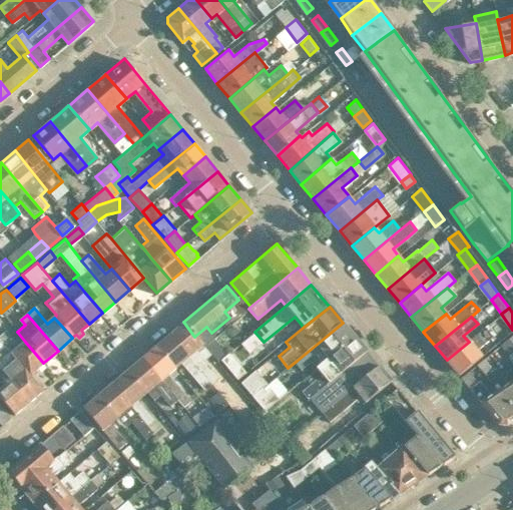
[(183,322),(170,334),(205,375),(210,381),(217,376),(203,359),(210,354),(203,345),(195,336),(194,337),(183,322)]
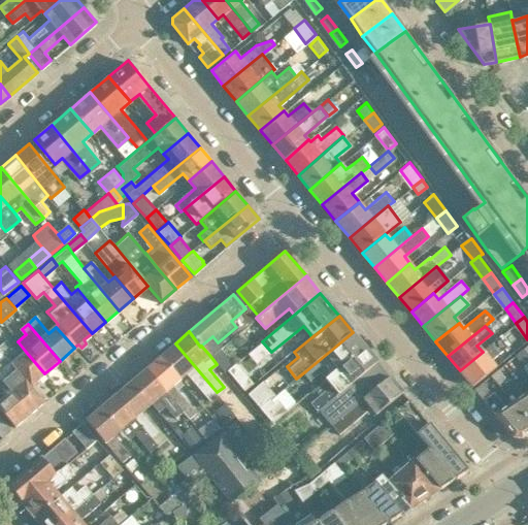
[(326,379),(338,369),(365,347),(353,332),(305,371),(296,379),(302,386),(314,376),(320,371),(326,379)]
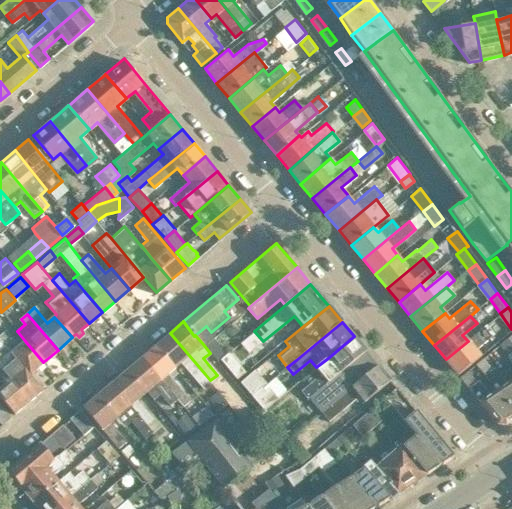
[(487,324),(467,340),(468,341),(446,359),(458,373),(479,356),(475,350),(495,334),(487,324)]
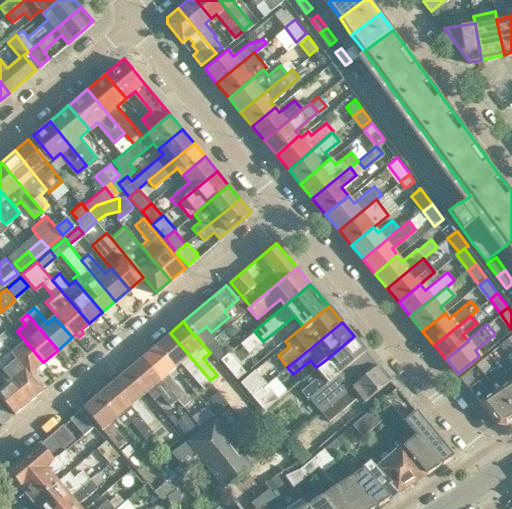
[(30,373),(43,362),(25,341),(19,345),(6,330),(0,334),(0,338),(25,367),(30,373)]
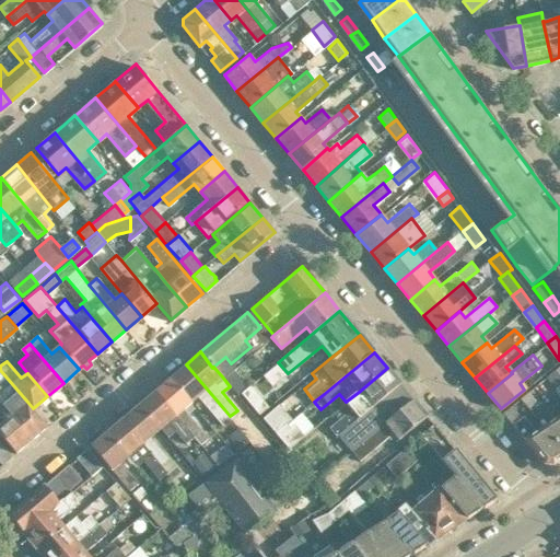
[(230,416),(224,409),(186,364),(171,376),(193,403),(199,396),(213,413),(222,422),(230,416)]
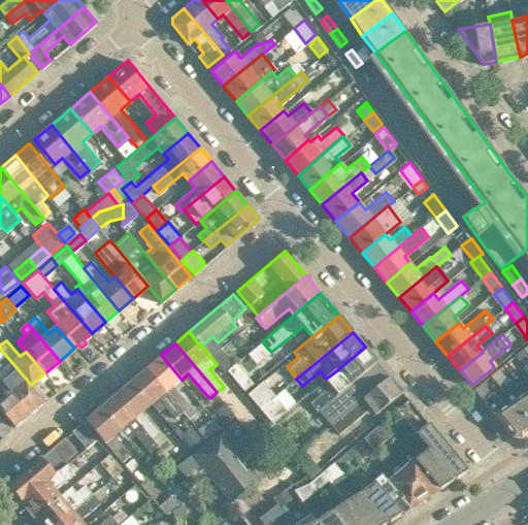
[(220,347),(211,354),(225,371),(228,368),(234,364),(220,347)]
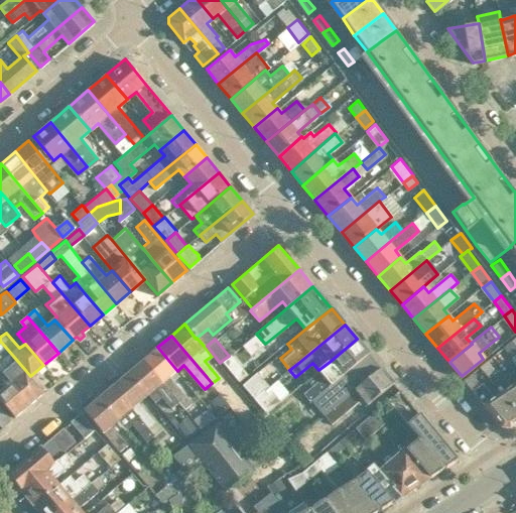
[(327,414),(382,369),(357,339),(331,361),(318,370),(321,374),(302,391),(324,416),(327,414)]
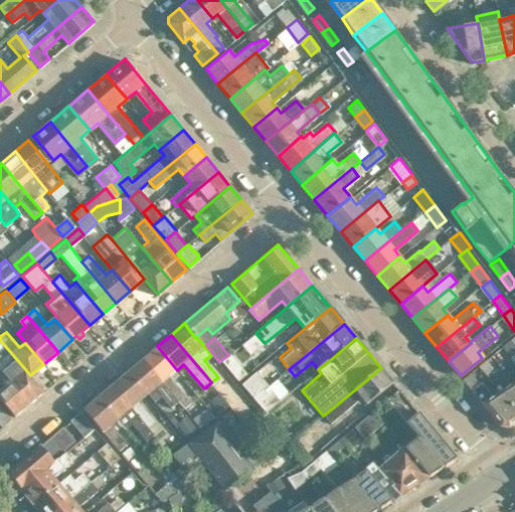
[(43,390),(30,375),(25,369),(0,340),(0,369),(29,402),(43,390)]
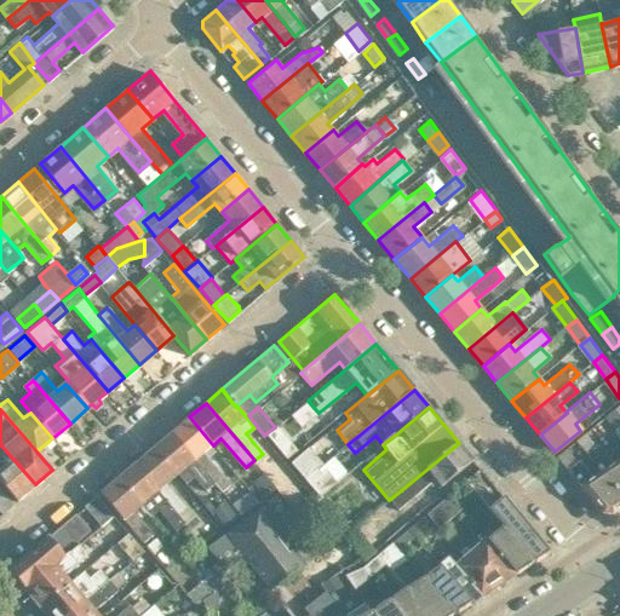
[(619,416),(615,409),(604,418),(619,439),(619,416)]
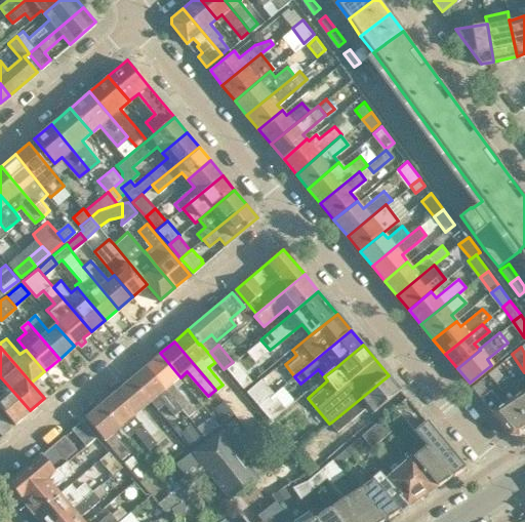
[(146,365),(182,407),(187,413),(195,407),(187,398),(173,384),(180,377),(160,353),(146,365)]
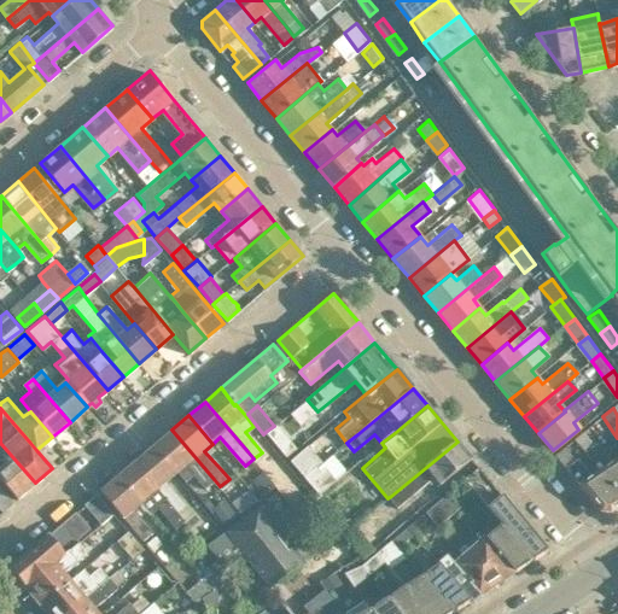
[(274,426),(267,431),(286,454),(297,444),(279,422),(274,426)]
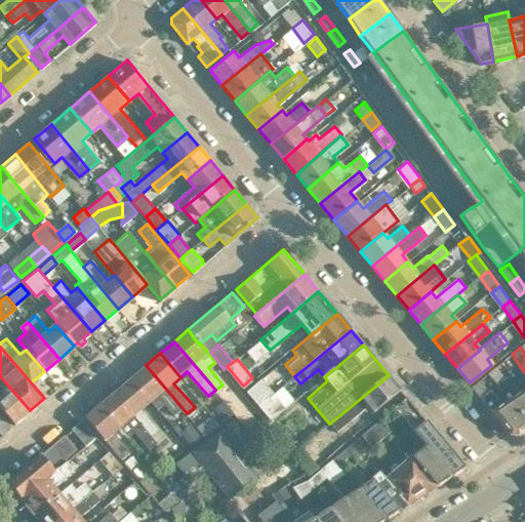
[(174,414),(182,407),(146,365),(130,378),(129,379),(149,403),(150,401),(151,400),(158,408),(164,402),(171,411),(174,414)]
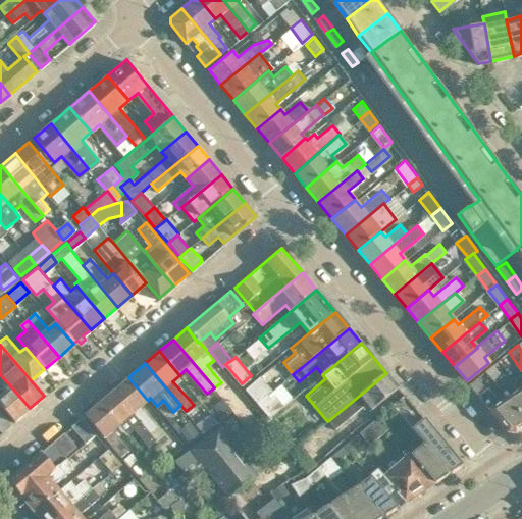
[(493,382),(507,398),(521,417),(521,387),(517,392),(493,364),(484,371),(494,382),(493,382)]
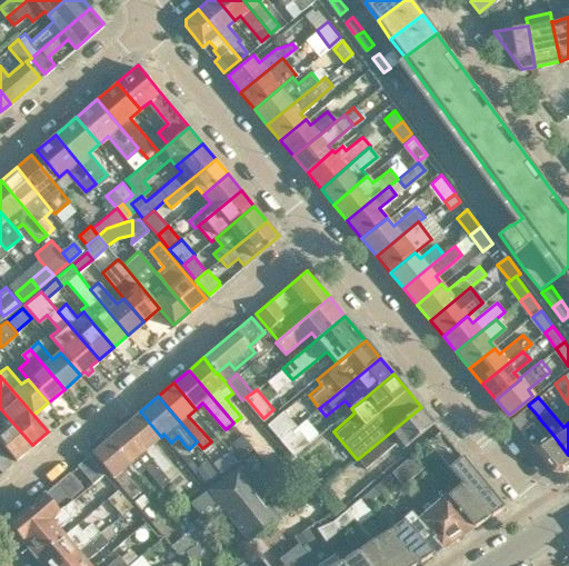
[(267,421),(281,439),(298,425),(283,407),(267,421)]
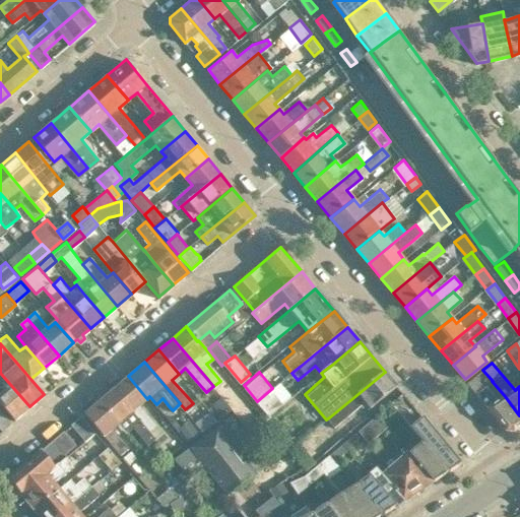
[(370,407),(396,385),(385,372),(329,417),(335,426),(365,400),(370,407)]
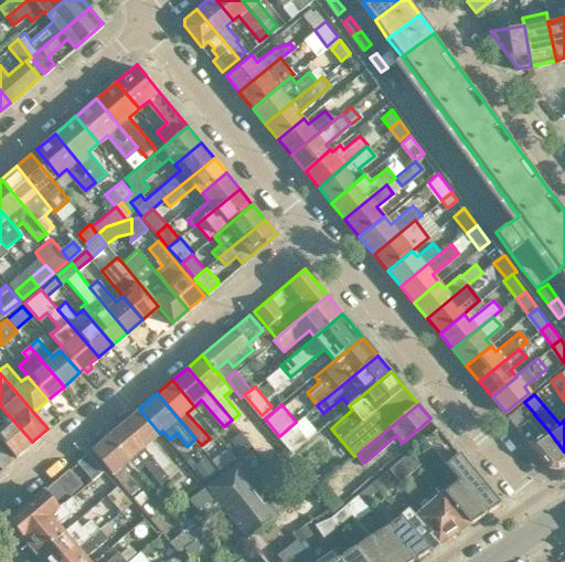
[(0,436),(16,456),(32,442),(0,405),(0,436)]
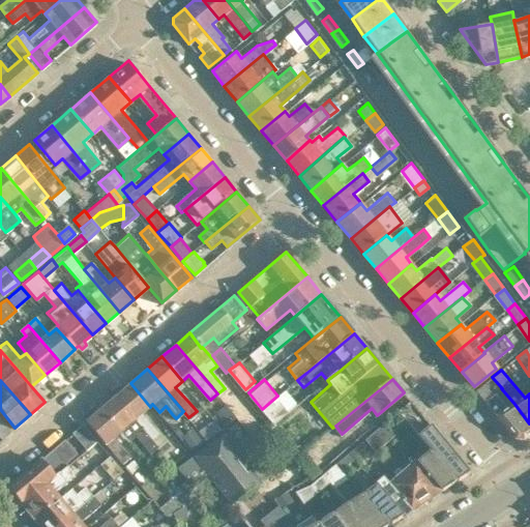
[(516,437),(523,438),(529,433),(529,423),(514,404),(507,409),(495,393),(484,382),(476,389),(516,437)]
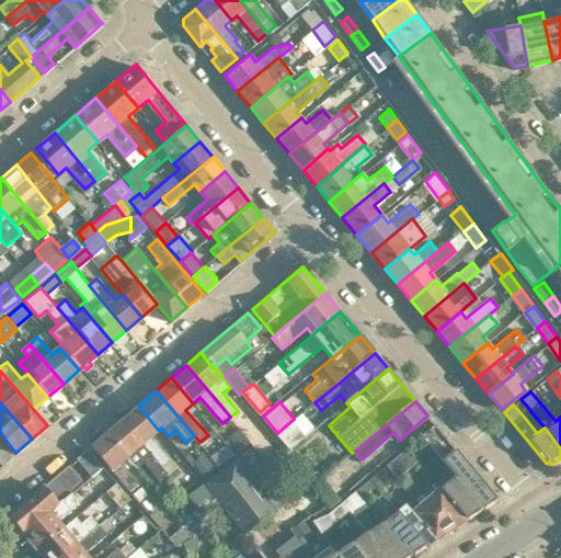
[(168,458),(150,437),(159,431),(138,406),(121,420),(159,465),(168,458)]
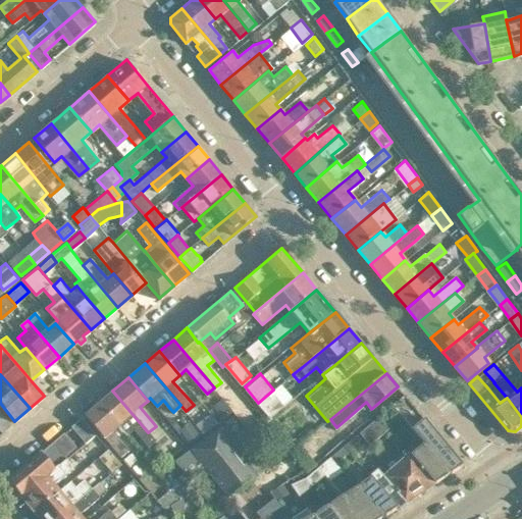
[(112,391),(99,402),(118,425),(125,433),(132,427),(146,445),(153,438),(148,432),(112,391)]
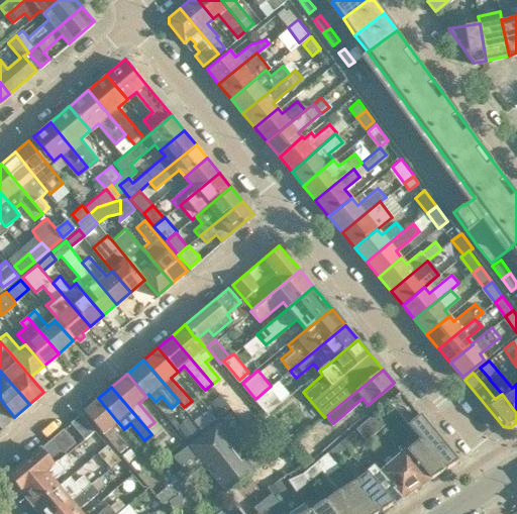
[(267,390),(255,399),(267,413),(281,401),(272,390),(269,393),(267,390)]
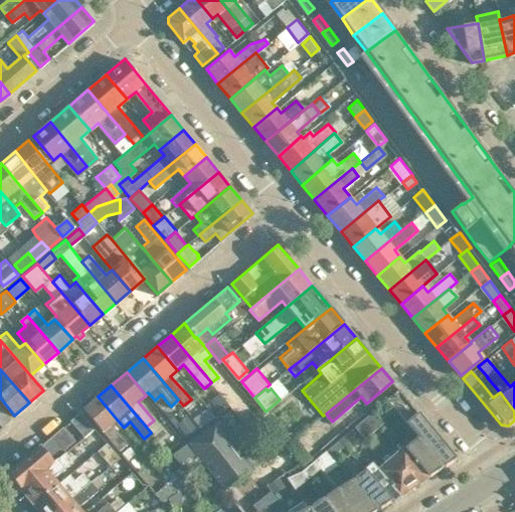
[(398,388),(386,398),(414,431),(418,436),(419,435),(443,465),(444,466),(446,465),(456,458),(456,457),(443,442),(398,388)]
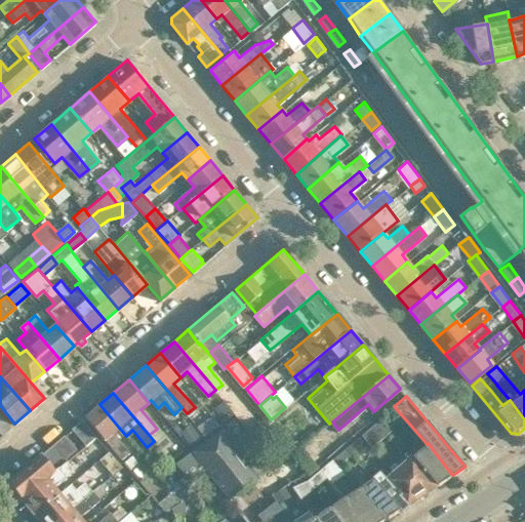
[(112,433),(119,428),(99,404),(85,416),(120,458),(128,452),(112,433)]
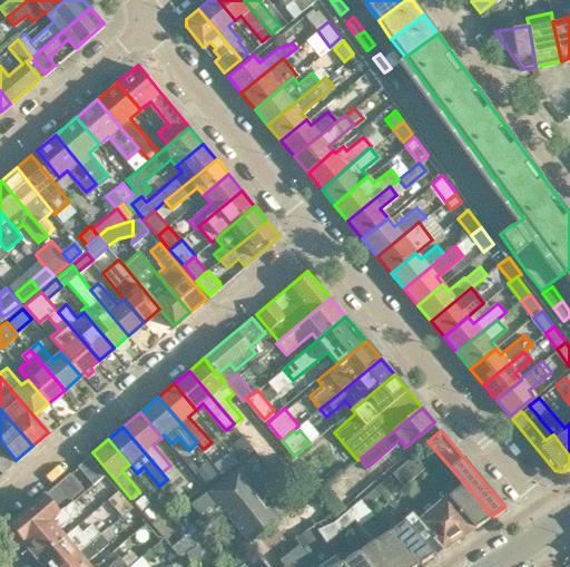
[(0,469),(2,471),(12,462),(0,448),(0,469)]
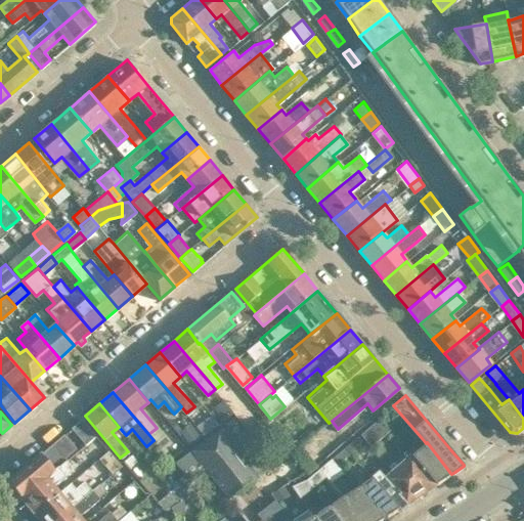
[(195,425),(204,434),(219,422),(211,413),(195,425)]
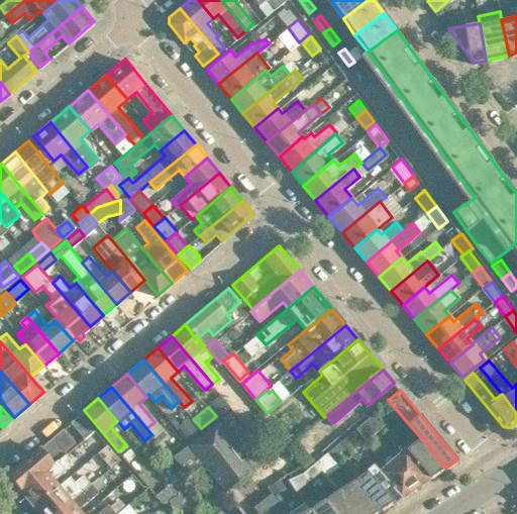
[(252,432),(268,421),(265,416),(259,410),(243,422),(252,432)]
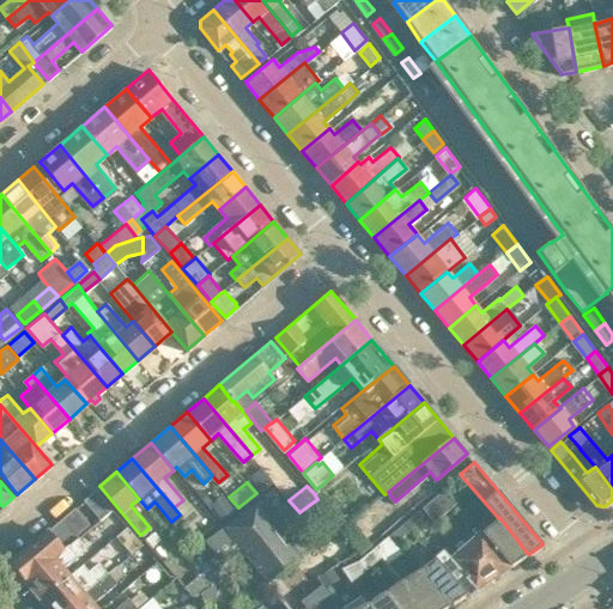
[(434,497),(447,511),(456,501),(445,488),(444,487),(434,497)]
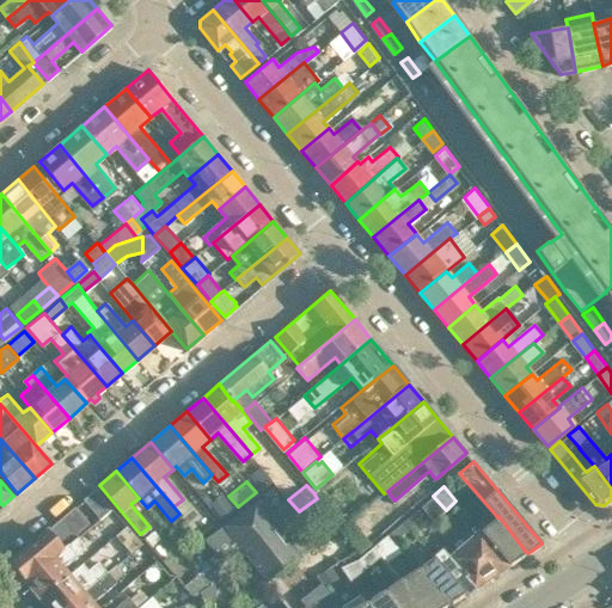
[(96,489),(84,498),(101,517),(111,508),(96,489)]
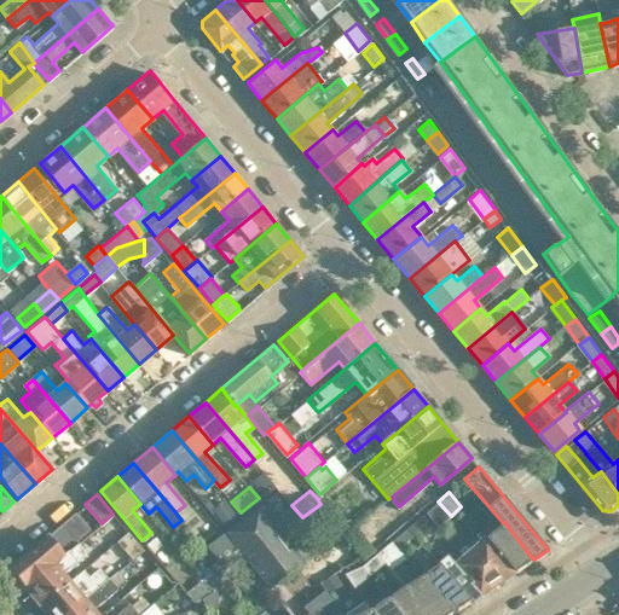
[(215,509),(226,523),(237,515),(226,500),(215,509)]
